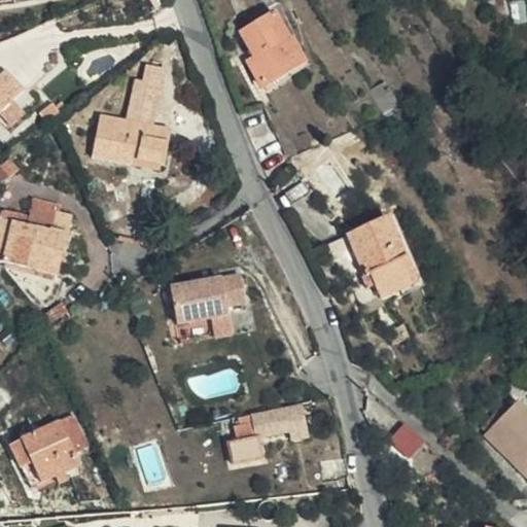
[(485,0),(491,10),(499,9),(497,0),(485,0)]
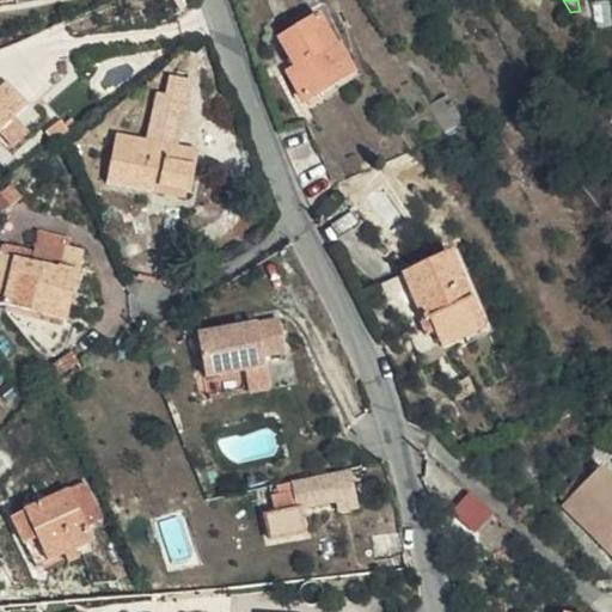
[(313,106),(356,81),(320,22),(282,46),(301,78),(298,81),(313,106)]
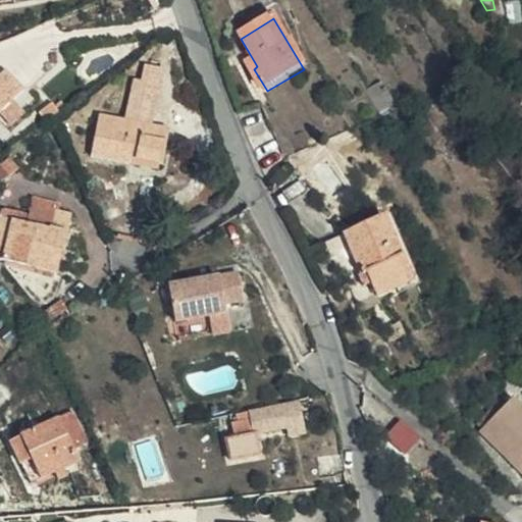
[(135,116),(143,44),(112,68),(107,112),(135,116)]
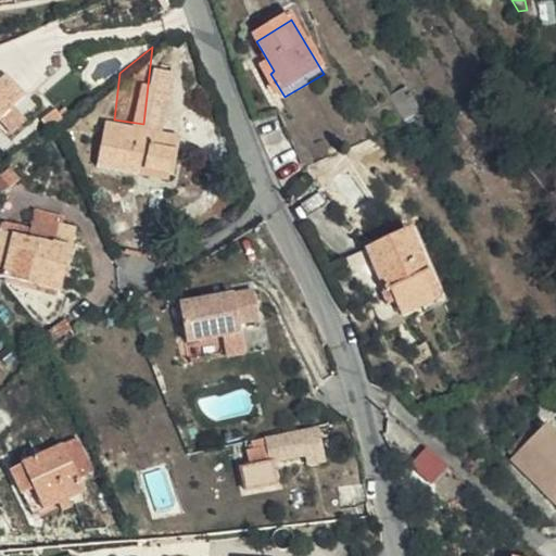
[(0,115),(10,108),(25,93),(5,71),(0,75),(0,115)]
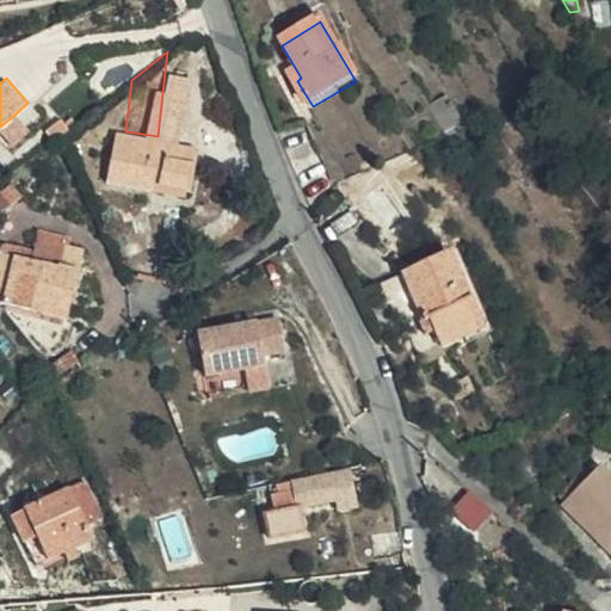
[(11,118),(0,127),(0,139),(8,147),(24,133),(11,118)]
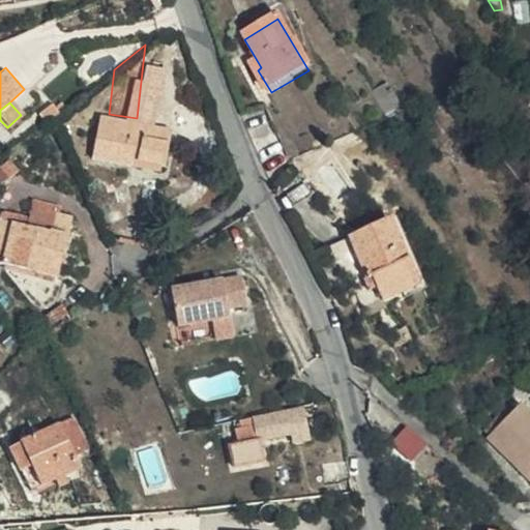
[(36,115),(42,123),(57,113),(56,112),(61,108),(57,102),(52,107),(50,104),(36,115)]
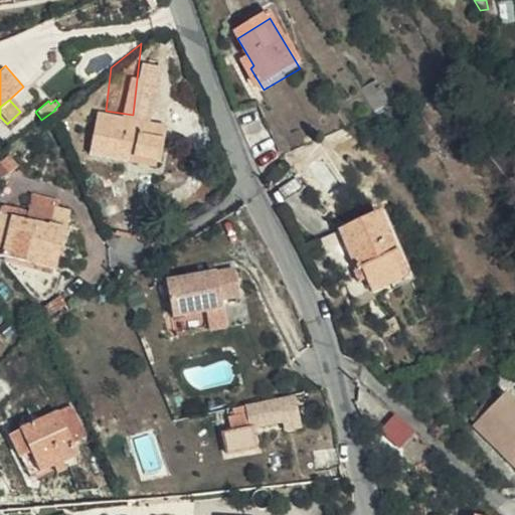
[(161,120),(133,115),(106,111),(88,107),(80,156),(127,163),(129,152),(157,156),(161,120)]
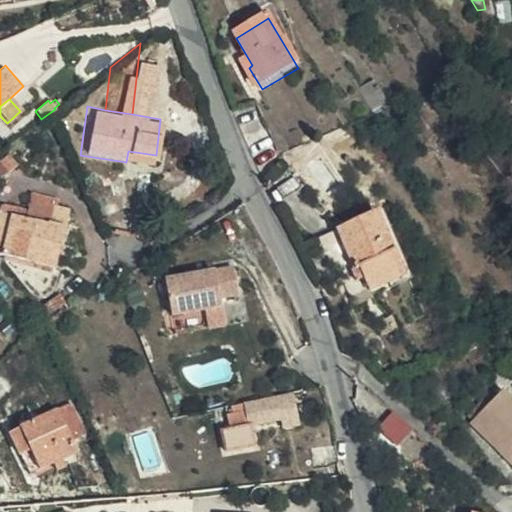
[(0,261),(6,263),(56,273),(64,225),(45,222),(42,227),(0,218),(0,261)]
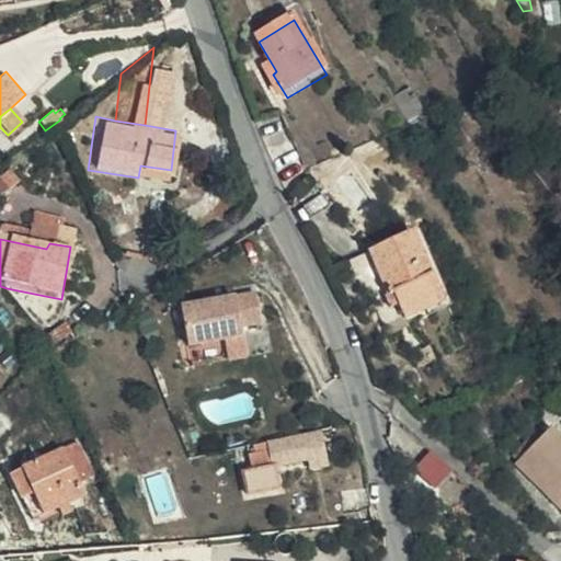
[(386,334),(450,316),(430,242),(359,265),(375,298),(386,334)]
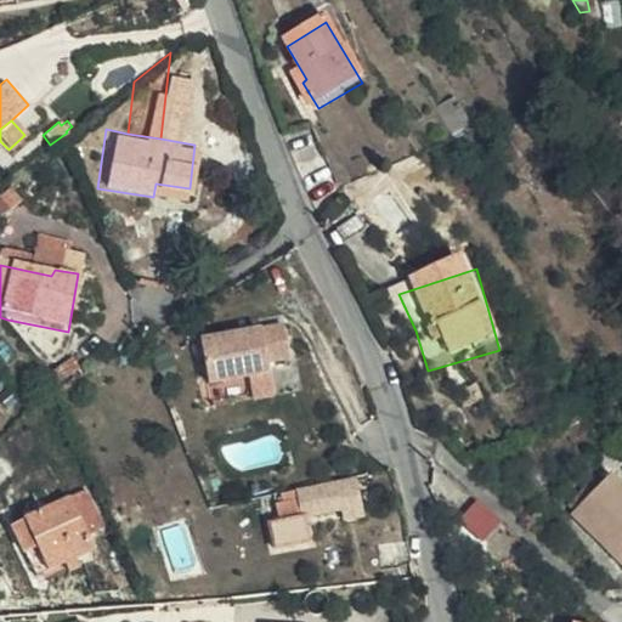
[(284,354),(278,317),(194,333),(202,379),(261,369),(259,360),(284,354)]
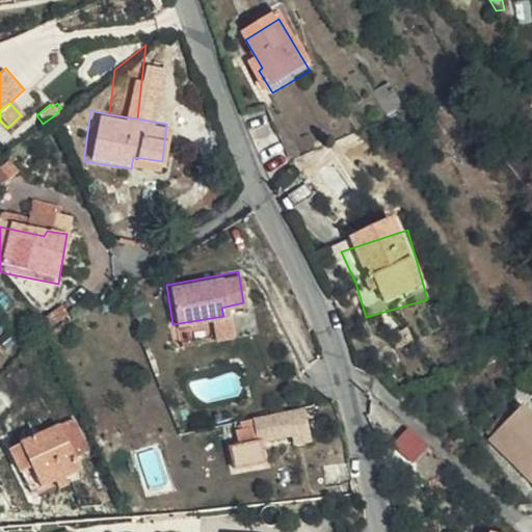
[(63,286),(58,284),(6,273),(4,282),(40,308),(49,310),(60,303),(63,286)]
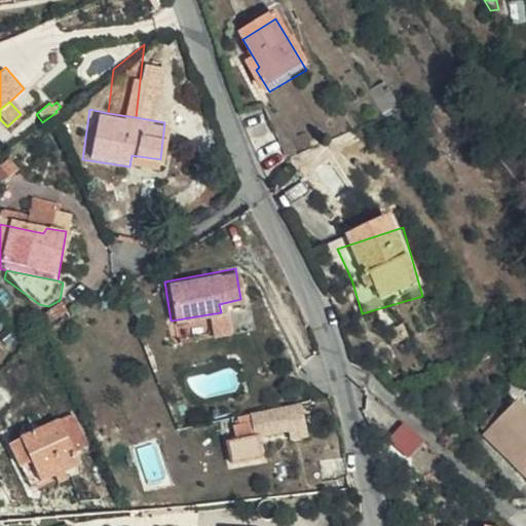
[(301,402),(298,392),(296,392),(235,411),(239,420),(233,423),(234,427),(223,430),(231,453),(258,445),(251,426),(285,416),(282,407),(301,402)]
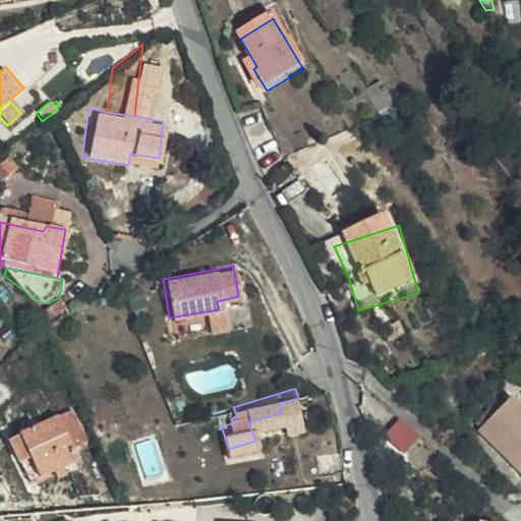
[(304,416),(298,398),(279,403),(282,412),(285,422),(304,416)]
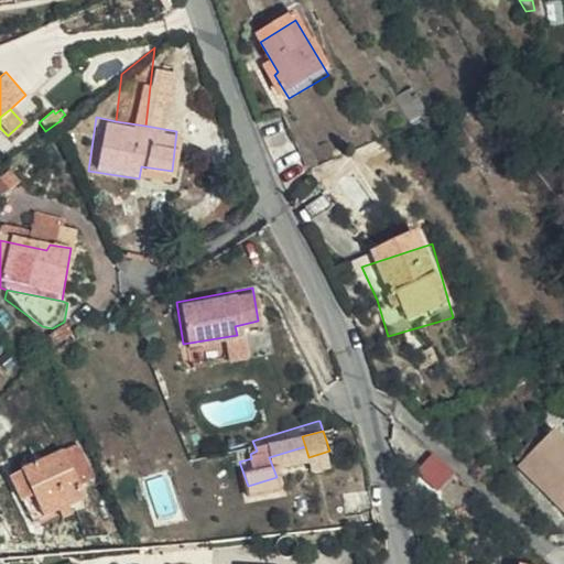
[(563,511),(563,452),(546,437),(517,472),(563,511)]
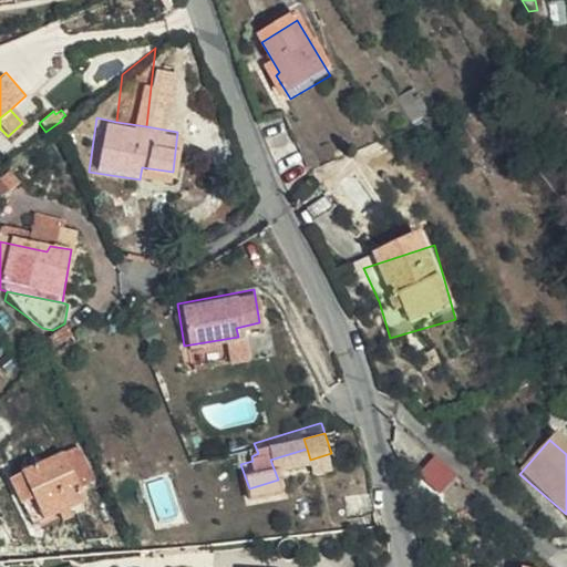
[(10,475),(34,526),(84,500),(60,452),(10,475)]
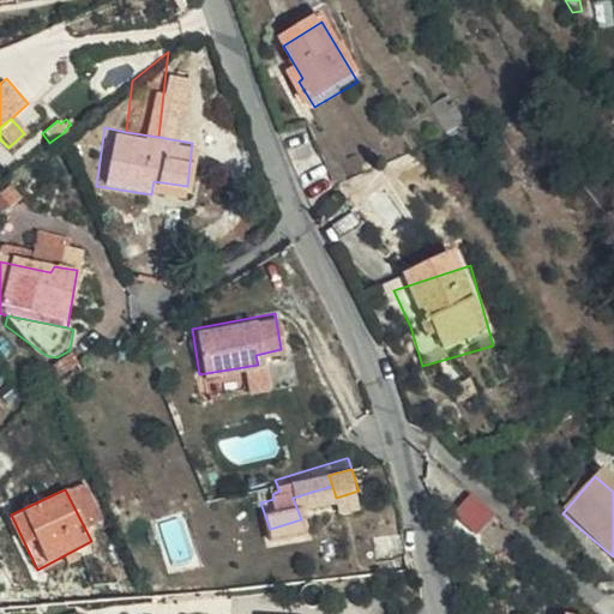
[(29,576),(37,570),(11,515),(0,519),(29,576)]
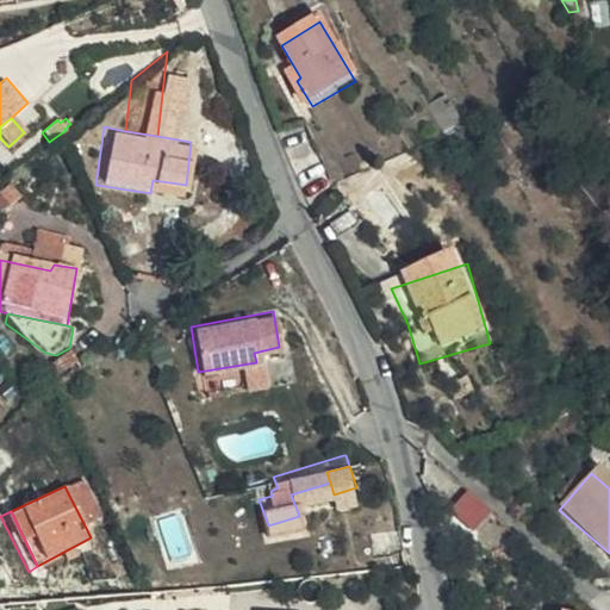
[(400,541),(397,512),(369,517),(373,545),(400,541)]
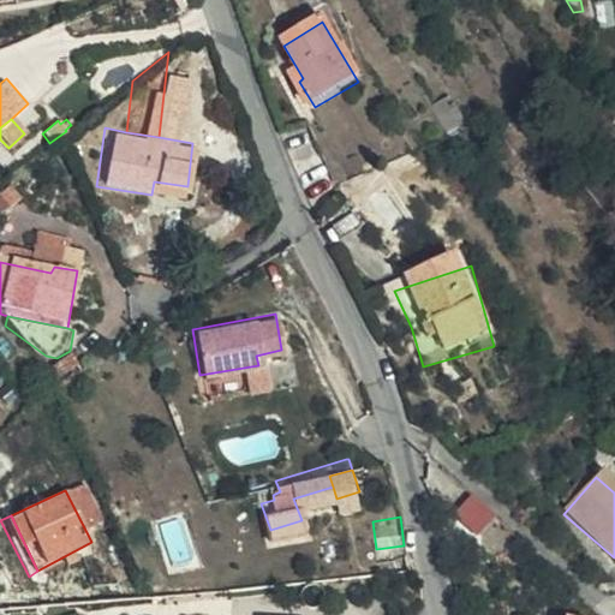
[(590,614),(592,610),(559,604),(555,614),(590,614)]
